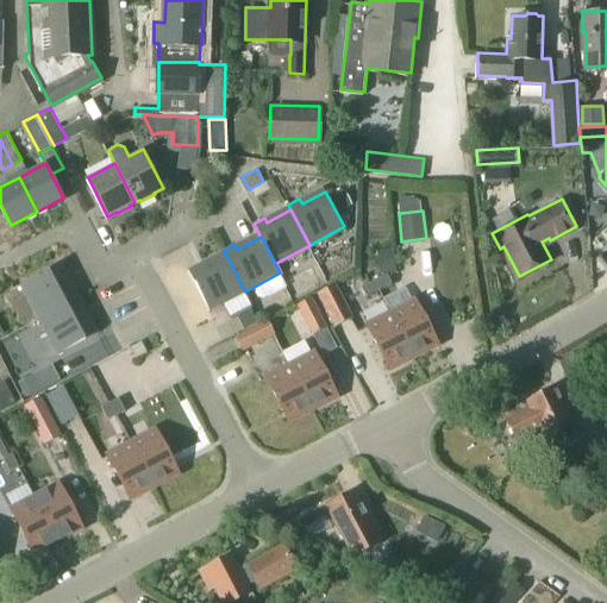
[(200,263),(189,268),(211,309),(245,291),(226,256),(202,268),(200,263)]
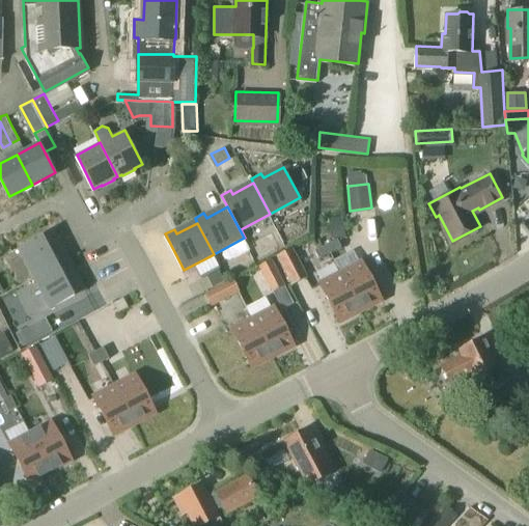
[(54,226),(19,245),(34,275),(65,258),(54,238),(59,236),(54,226)]
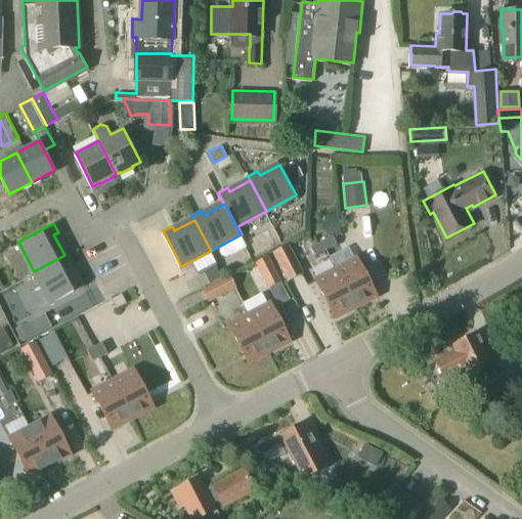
[(321,240),(325,248),(335,243),(331,234),(321,240)]
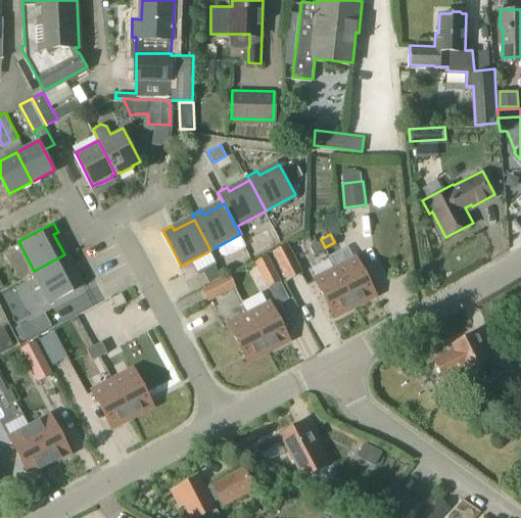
[(325,247),(321,239),(311,244),(315,251),(325,247)]
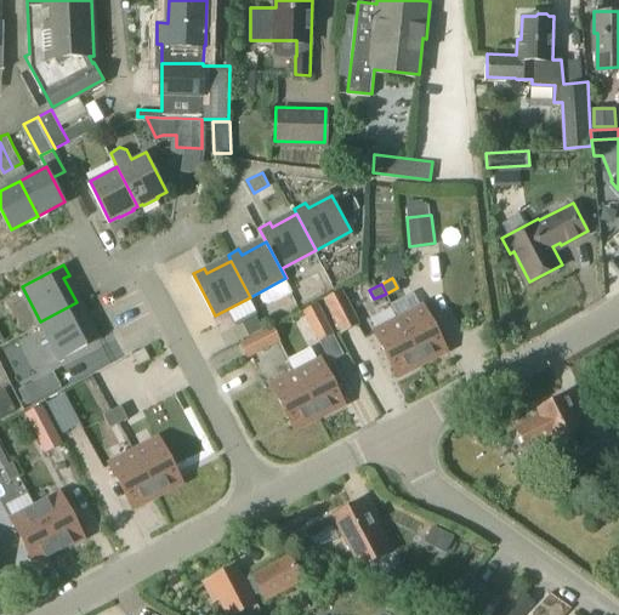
[(344,286),(325,295),(342,329),(361,319),(344,286)]
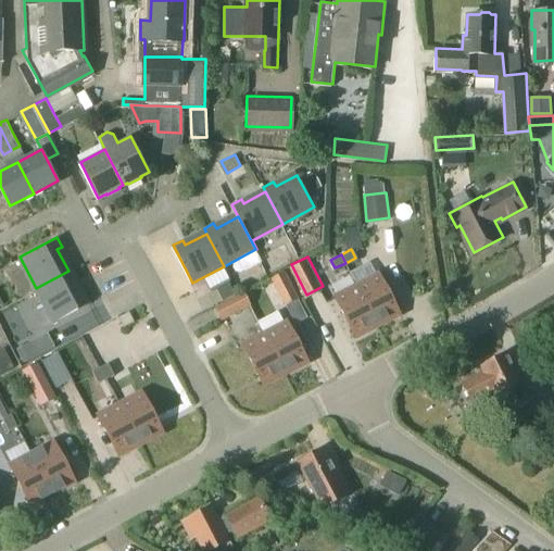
[(68,271),(36,288),(53,321),(86,303),(74,280),(78,278),(73,268),(68,271)]
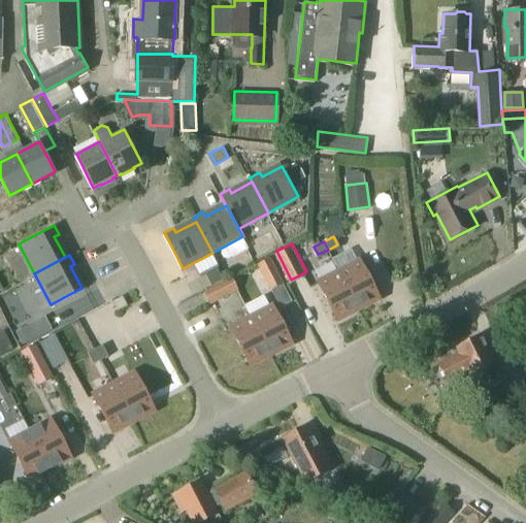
[(270,255),(258,261),(272,287),(284,281),(270,255)]
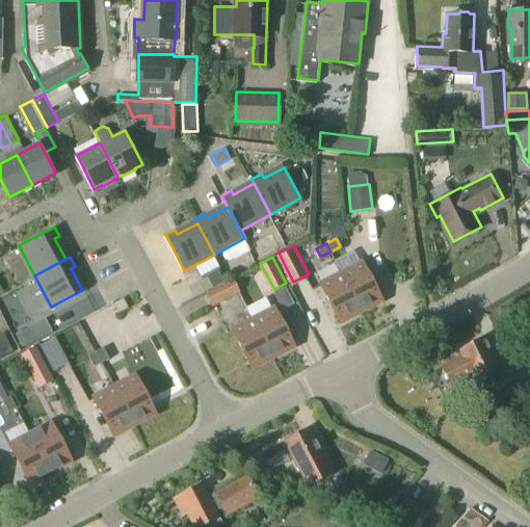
[(363,260),(342,271),(362,310),(382,299),(374,283),(363,260)]
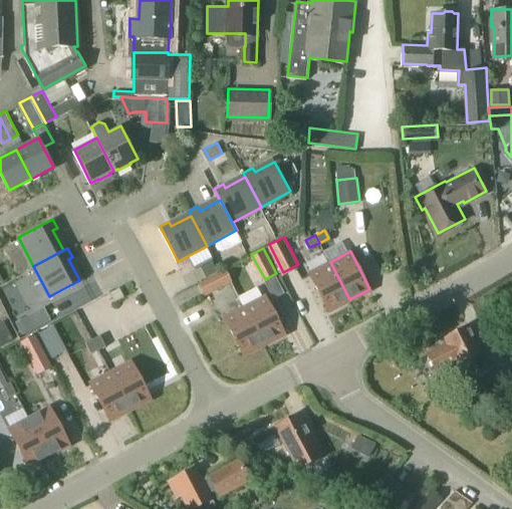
[(213,259),(200,265),(206,276),(218,270),(213,259)]
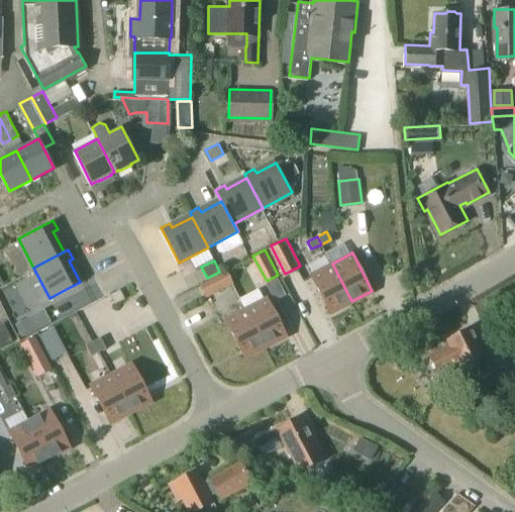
[(332,264),(312,274),(323,296),(331,311),(351,301),(332,264)]
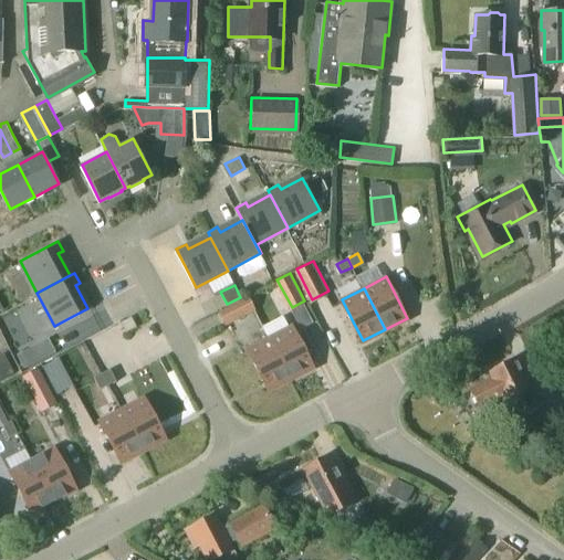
[(249,294),(220,309),(227,323),(257,307),(249,294)]
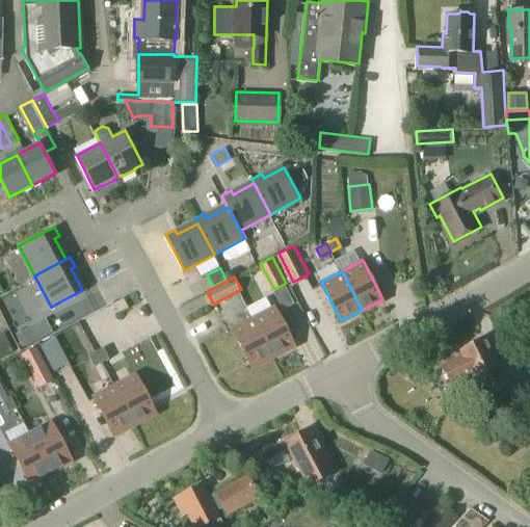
[(234,309),(262,298),(257,286),(229,296),(234,309)]
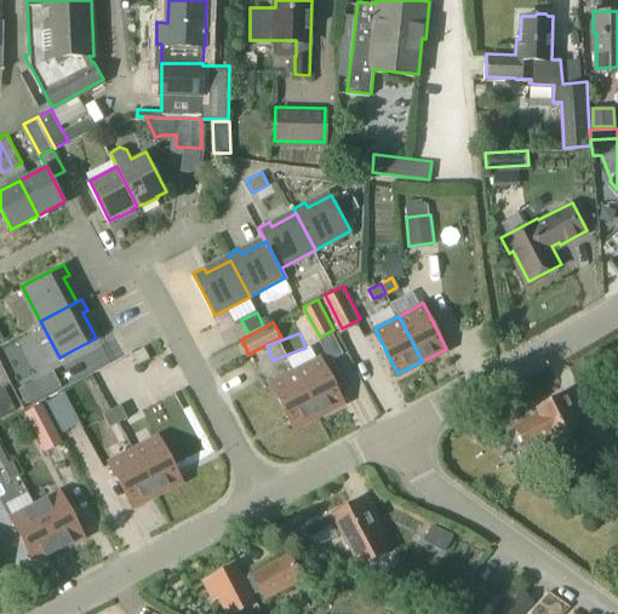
[(144,344),(133,350),(139,362),(150,355),(144,344)]
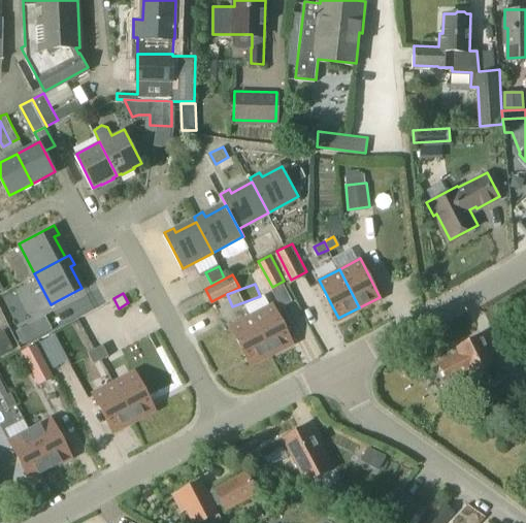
[(272,304),(252,315),(272,353),(293,342),(272,304)]
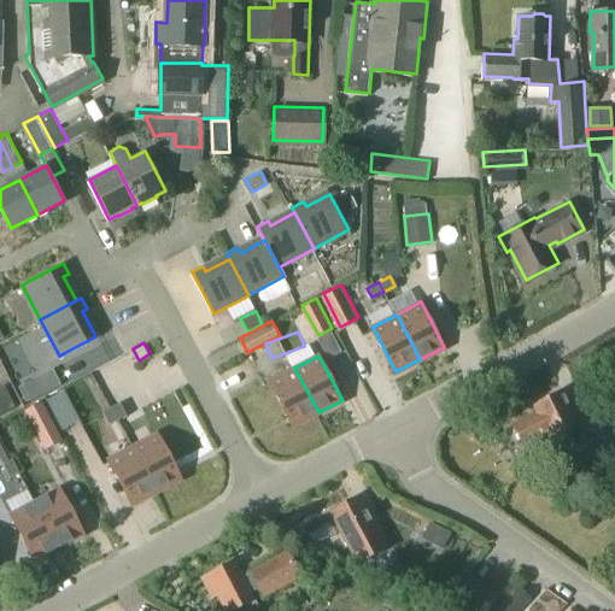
[(294,426),(318,412),(294,368),(270,380),(294,426)]
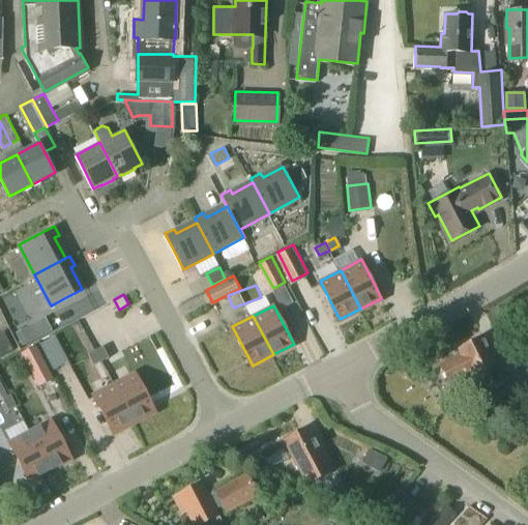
[(0,330),(0,353),(17,345),(8,327),(0,330)]
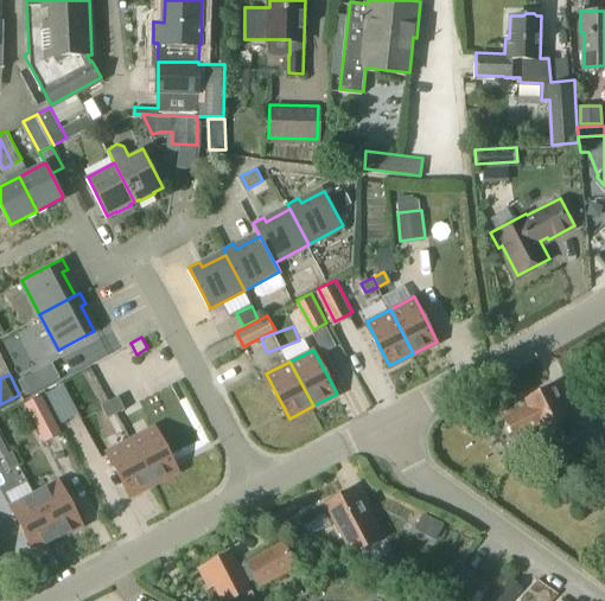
[(528,403),(502,415),(514,438),(539,424),(542,432),(543,430),(548,442),(575,428),(570,416),(554,385),(543,391),(537,389),(530,392),(529,398),(526,400),(528,403)]
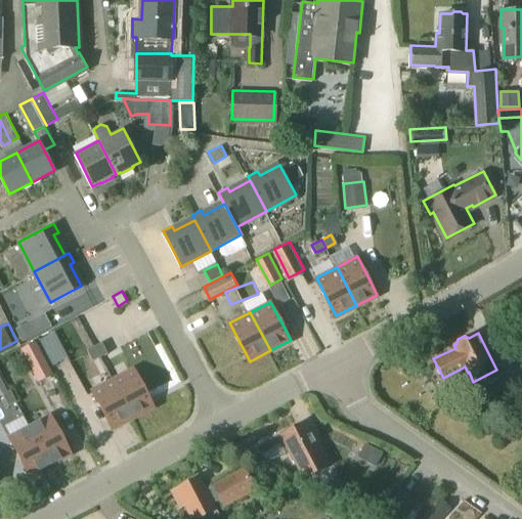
[(58,335),(45,339),(59,380),(73,375),(58,335)]
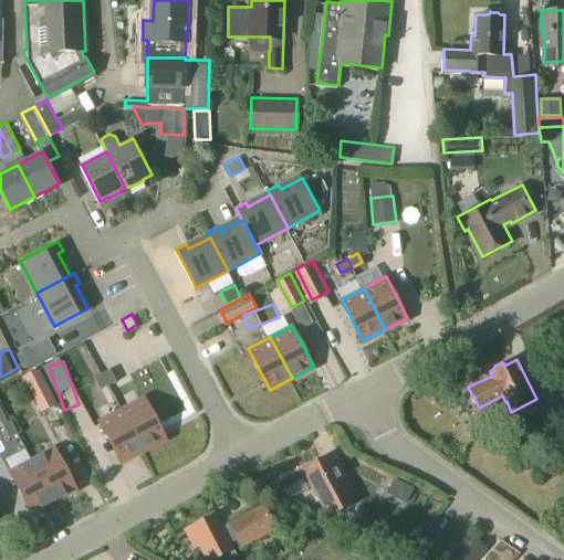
[(22,372),(41,409),(56,401),(38,365),(22,372)]
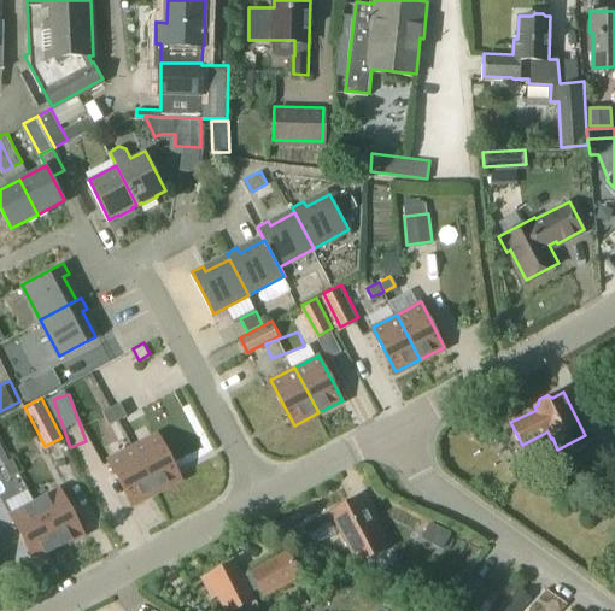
[(122,400),(112,404),(119,418),(128,413),(122,400)]
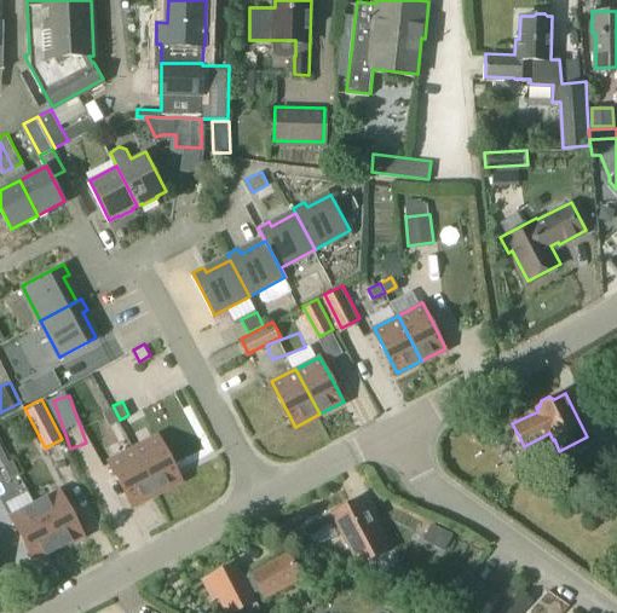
[(111,423),(120,420),(113,405),(104,410),(111,423)]
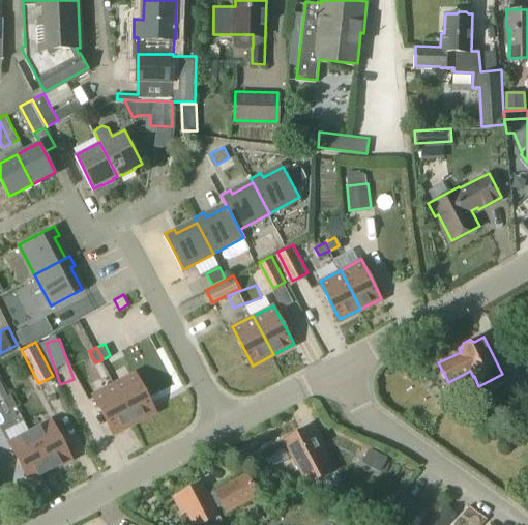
[(135,373),(114,383),(135,421),(155,410),(135,373)]
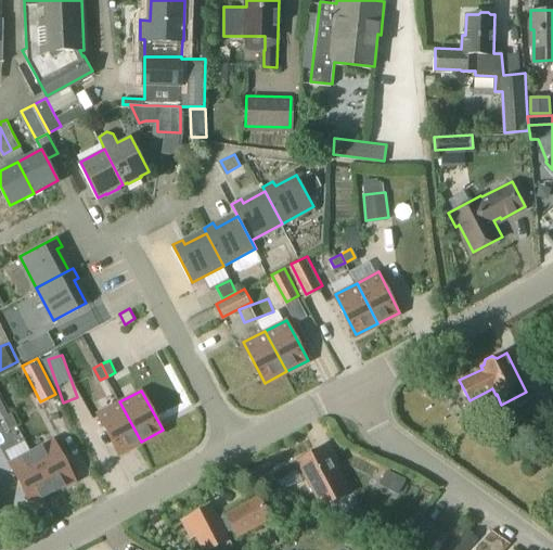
[(119,401),(98,413),(119,453),(141,442),(119,401)]
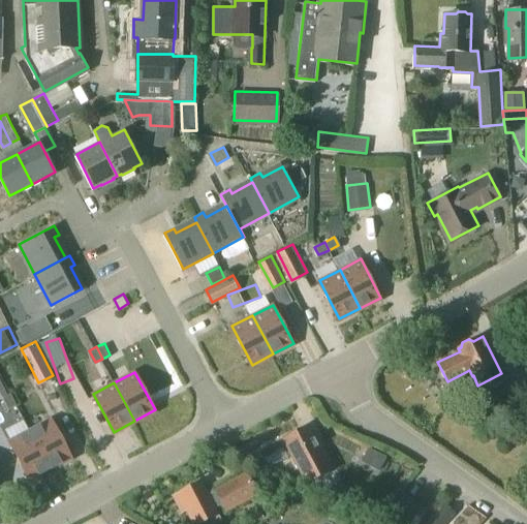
[(11,391),(3,395),(10,406),(18,402),(11,391)]
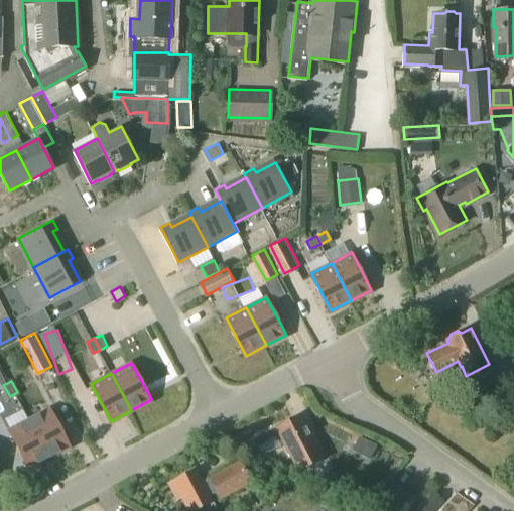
[(50,407),(30,418),(50,456),(71,445),(50,407)]
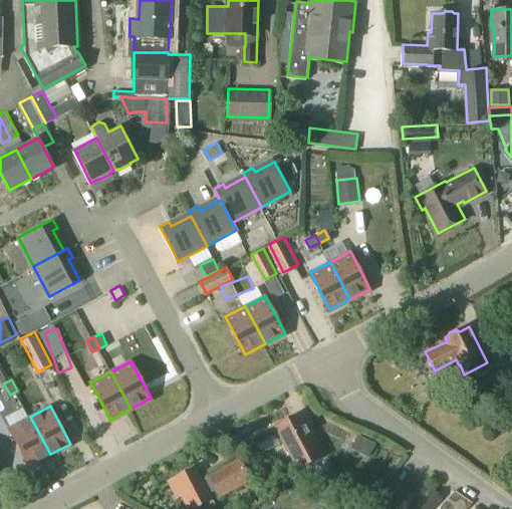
[(277,425),(292,454),(300,468),(325,455),(317,440),(318,440),(310,426),(307,427),(300,413),(277,425)]
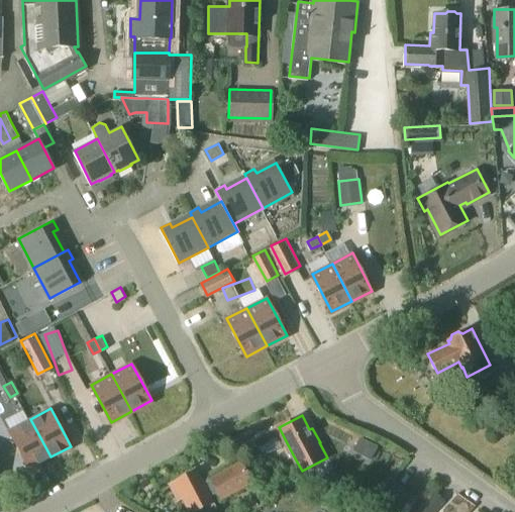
[(30,468),(50,456),(30,419),(10,430),(30,468)]
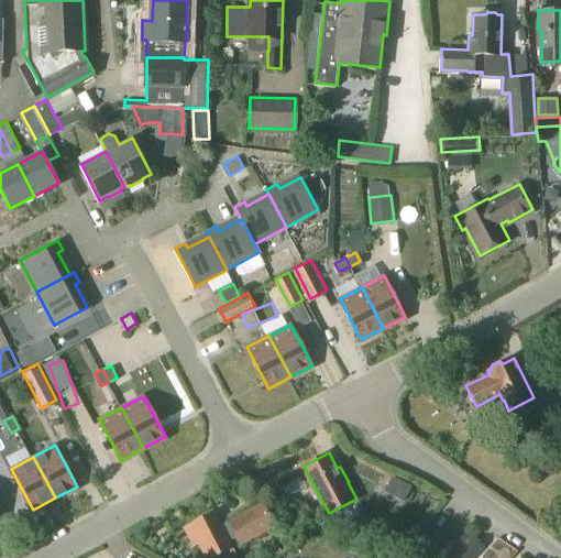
[(190,525),(185,527),(194,543),(199,540),(207,557),(224,557),(237,553),(233,546),(233,545),(230,537),(238,534),(241,542),(274,524),(263,502),(230,520),(232,523),(224,527),(216,511),(190,524),(190,525)]
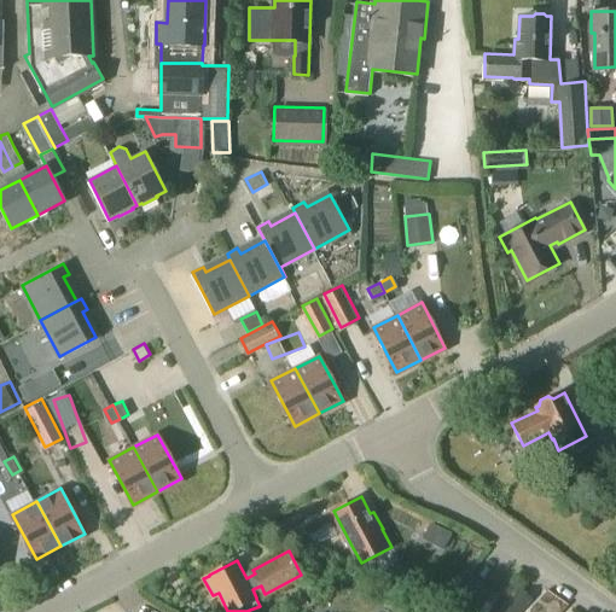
[(478,611),(495,589),(471,571),(447,602),(459,611),(478,611)]
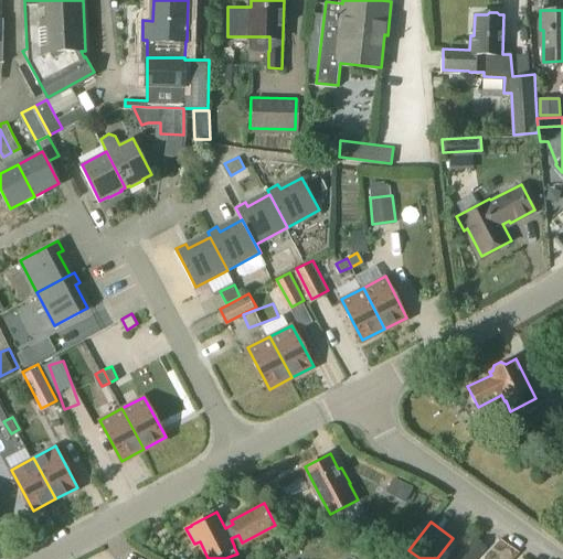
[(131,540),(125,551),(139,558),(142,558),(148,548),(131,540)]
